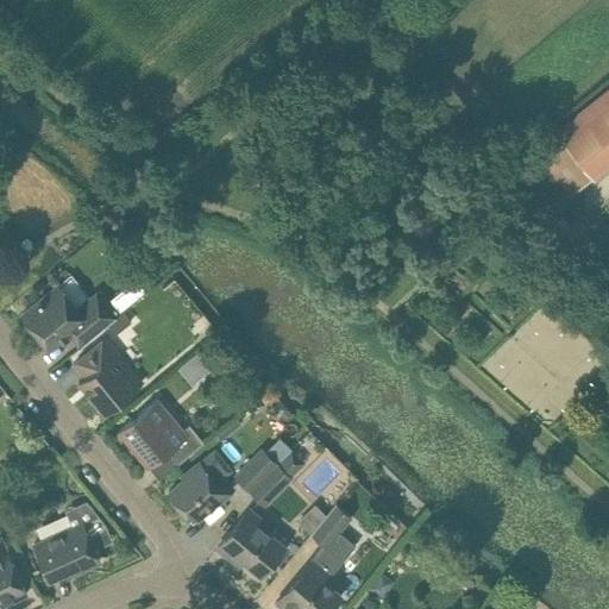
[(570,198),(592,180),(608,165),(608,104),(563,142),(540,159),(570,198)]
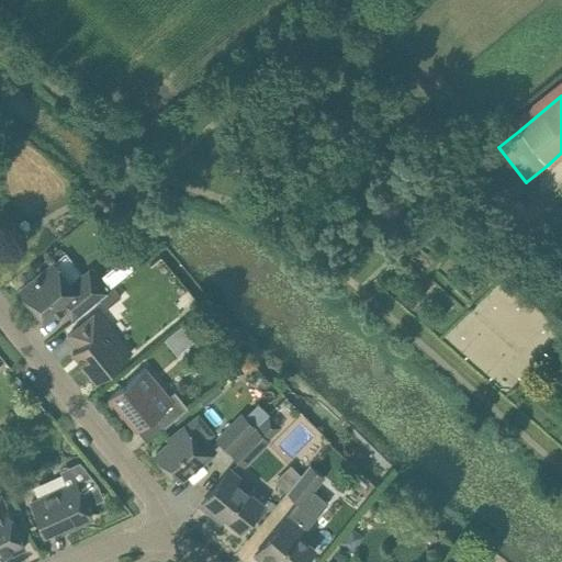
[(526,205),(519,198),(509,205),(516,214),(508,220),(517,229),(542,209),(535,199),(526,205)]
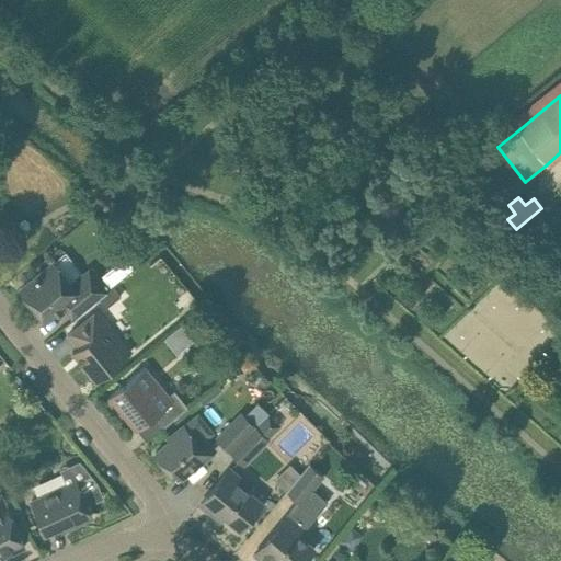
[(53,260),(61,253),(56,247),(47,254),(53,260)]
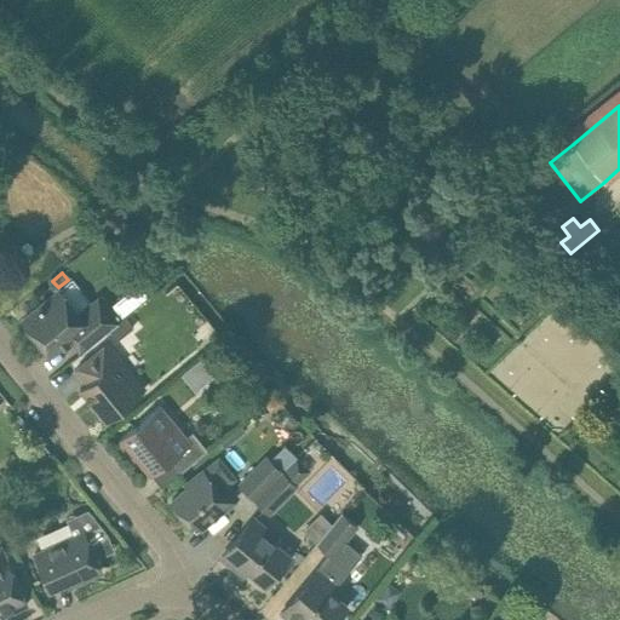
[(112,304),(121,316),(147,296),(138,283),(112,304)]
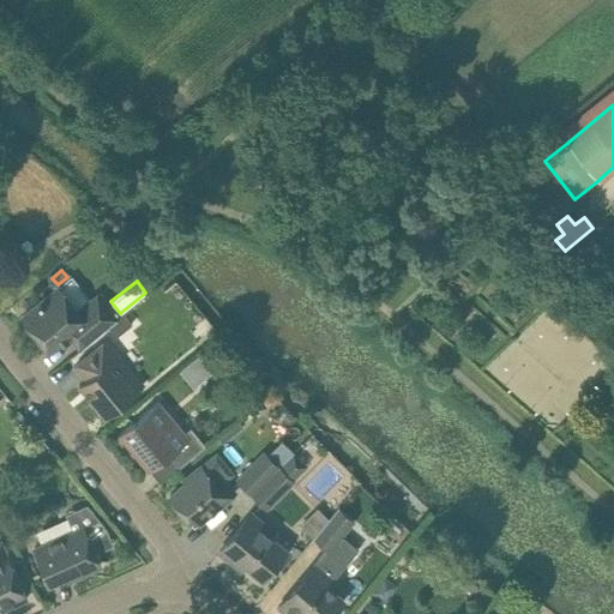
[(58,288),(23,317),(49,349),(67,333),(80,349),(106,330),(120,318),(100,294),(78,312),(58,288)]
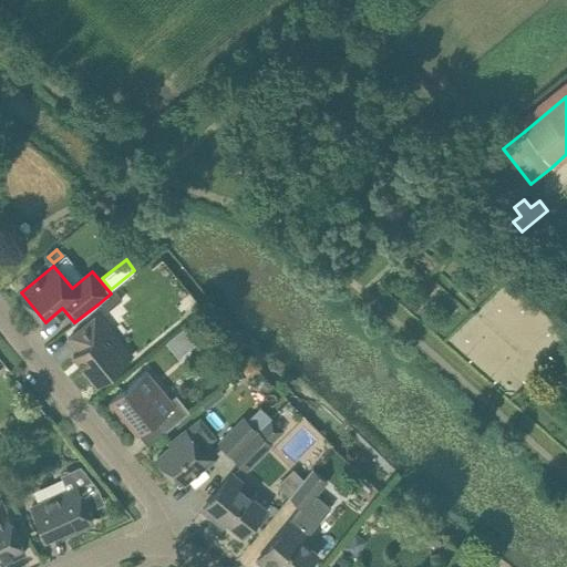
[(111,294),(98,305),(104,313),(122,299),(115,290),(111,294)]
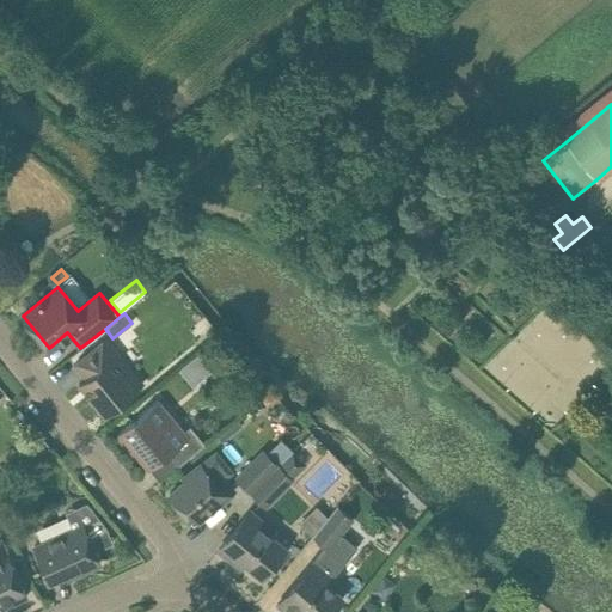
[(92,349),(74,365),(85,379),(79,384),(104,416),(123,401),(142,385),(141,383),(136,387),(112,357),(117,353),(105,340),(92,349)]
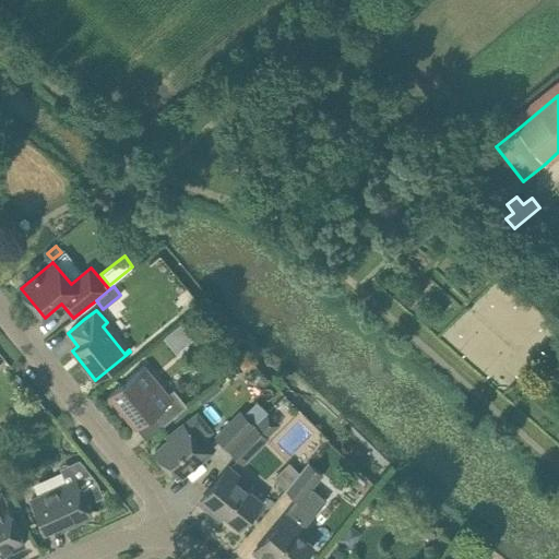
[(191,331),(200,324),(193,316),(166,335),(171,343),(182,335),(188,342),(195,336),(191,331)]
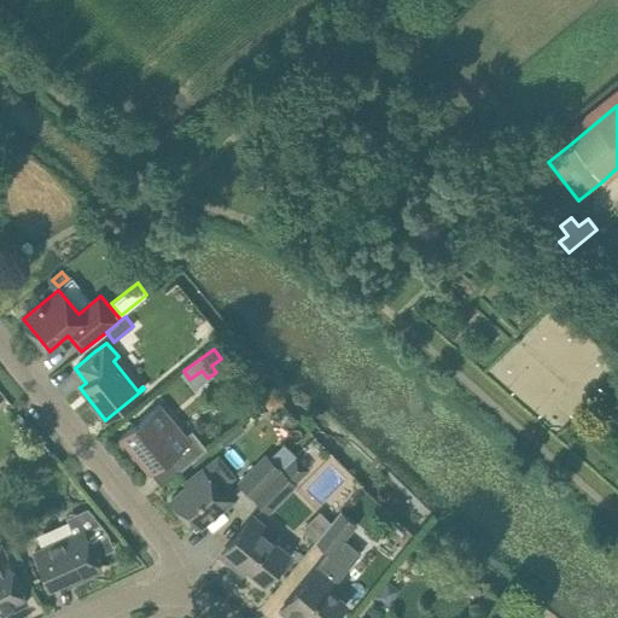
[(180,471),(198,455),(207,449),(192,430),(185,436),(159,404),(120,437),(150,474),(170,459),(180,471)]
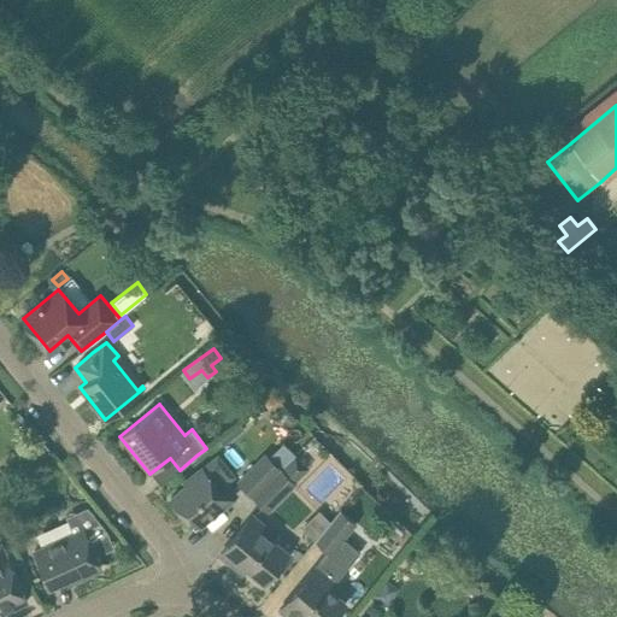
[(242,430),(244,428),(238,423),(217,439),(223,445),(224,445),(242,430)]
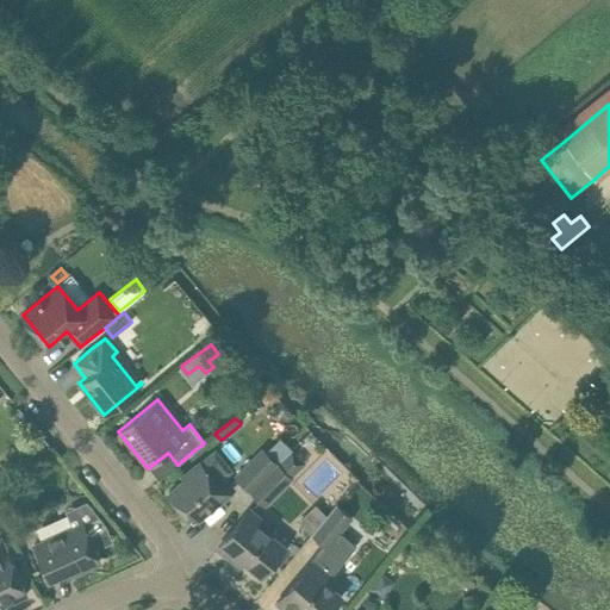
[(263,449),(243,468),(236,477),(250,491),(287,453),(282,448),(272,447),(267,452),(263,449)]
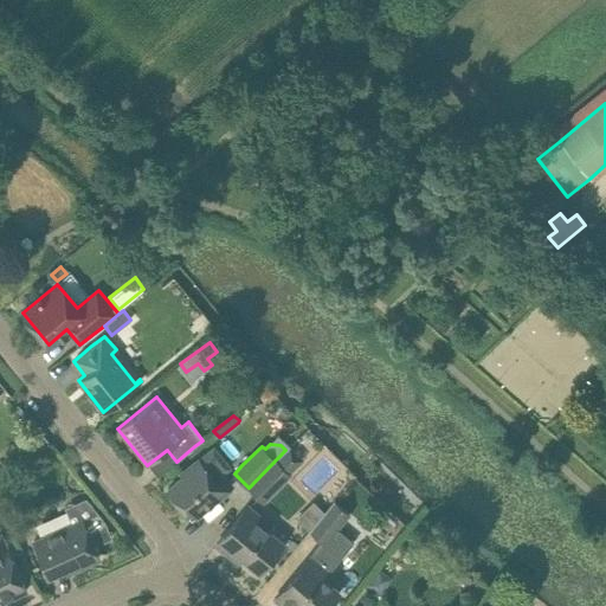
[(214,446),(198,461),(181,474),(184,476),(167,489),(182,508),(187,504),(197,515),(232,485),(223,475),(232,468),(214,446)]
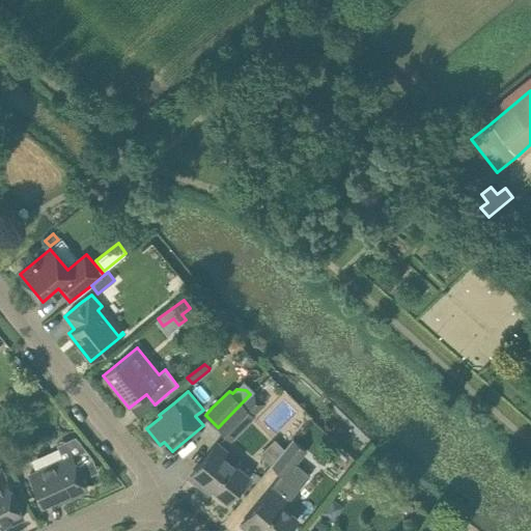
[(230,439),(239,430),(266,403),(253,391),(250,394),(218,427),(230,439)]
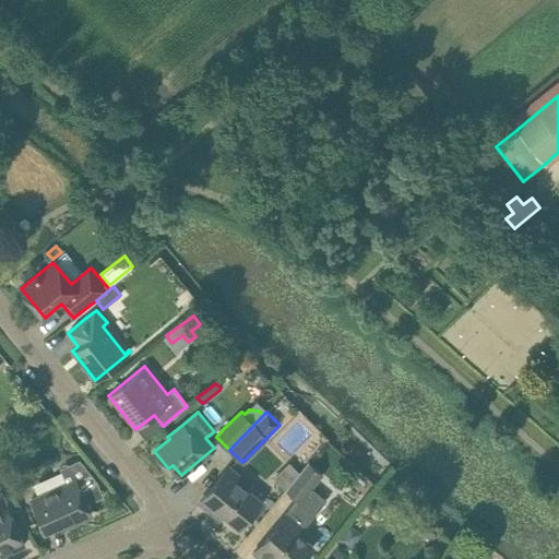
[(269,558),(300,558),(302,558),(312,545),(296,532),(300,526),(304,528),(325,500),(311,488),(323,474),(318,468),(308,461),(285,489),(297,499),(257,548),(269,558)]
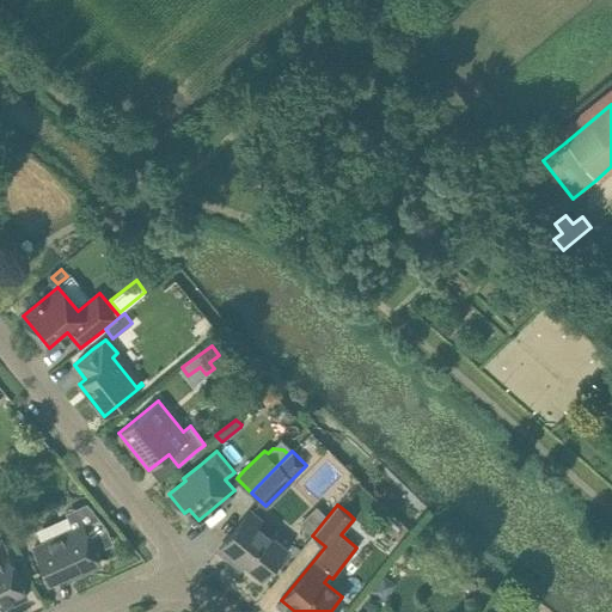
[(83,525),(34,546),(49,581),(65,575),(66,579),(101,563),(95,551),(108,544),(109,539),(104,527),(95,515),(83,525)]
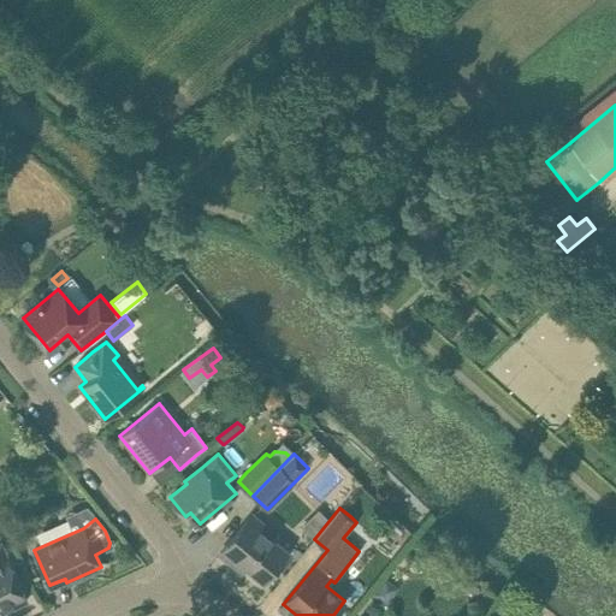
[(264,580),(278,562),(286,551),(248,520),(235,534),(220,554),(242,572),(246,567),(264,580)]
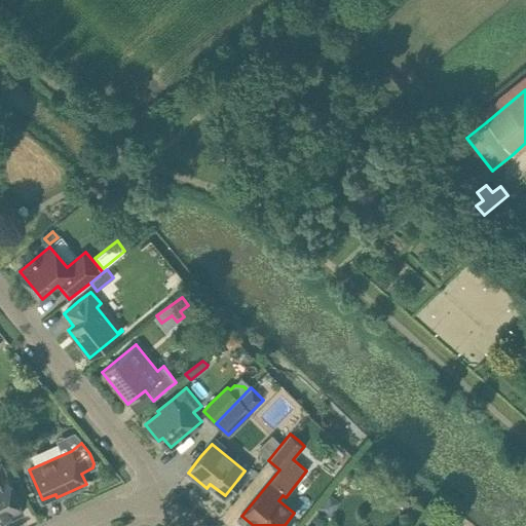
[(21,451),(11,454),(14,463),(24,460),(21,451)]
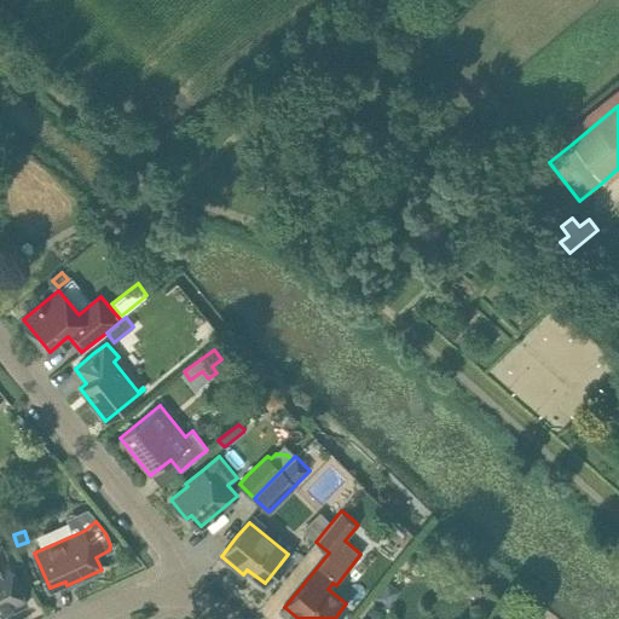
[(0,609),(11,606),(12,609),(27,603),(1,547),(0,547),(0,609)]
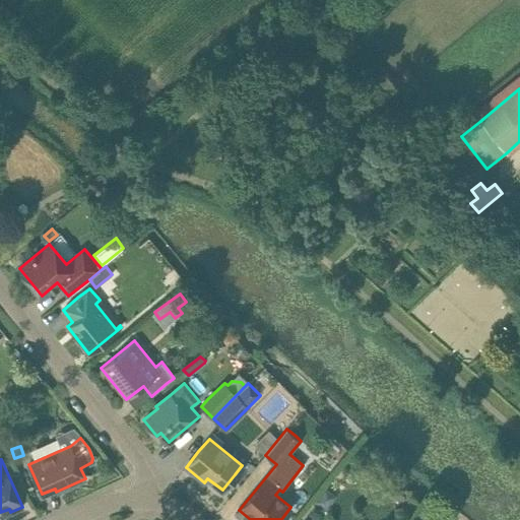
[(324,509),(335,496),(325,488),(314,501),(324,509)]
